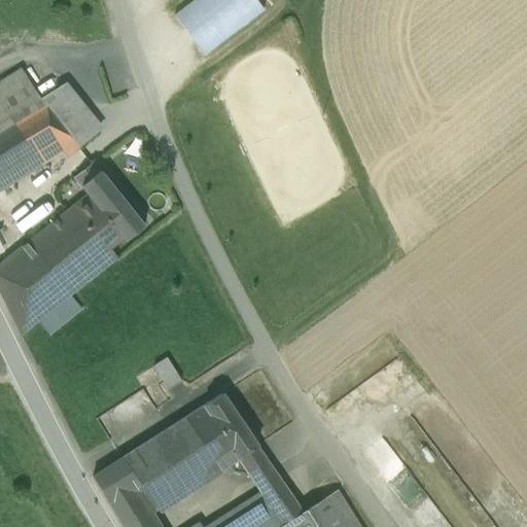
[(196,0),(175,16),(203,55),(262,9),(254,0),(196,0)]
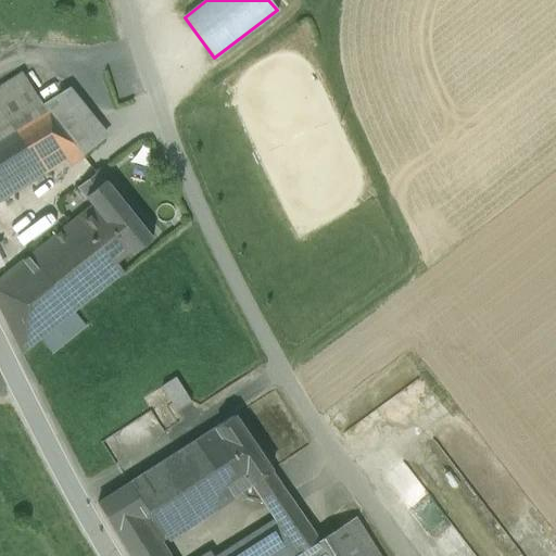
[(22,73),(0,86),(0,130),(10,126),(33,111),(41,105),(22,73)]
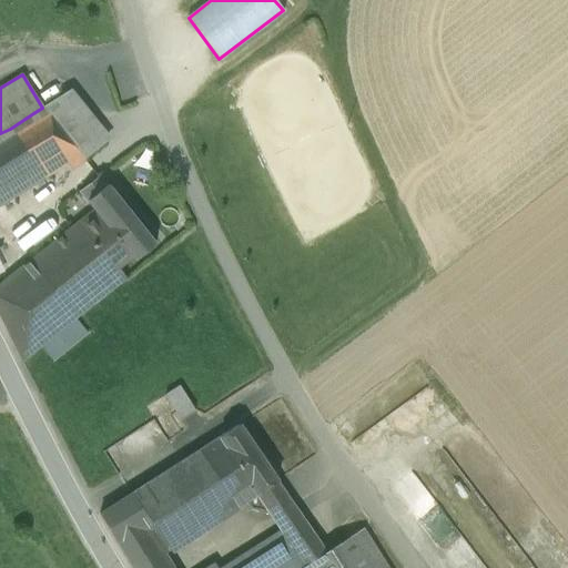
[(100,129),(70,91),(42,108),(75,148),(97,132),(100,129)]
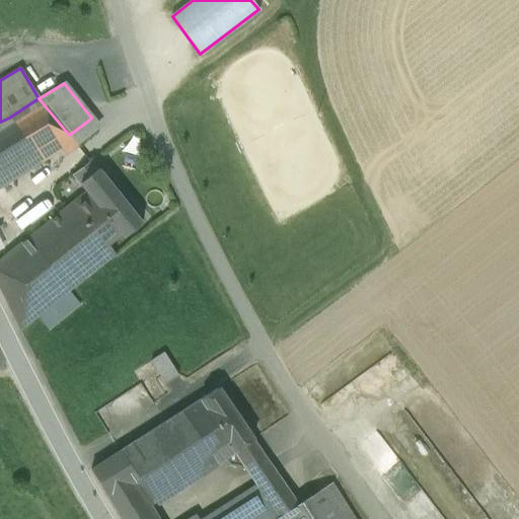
[(69,135),(39,98),(30,103),(61,150),(65,155),(79,147),(78,146),(69,135)]
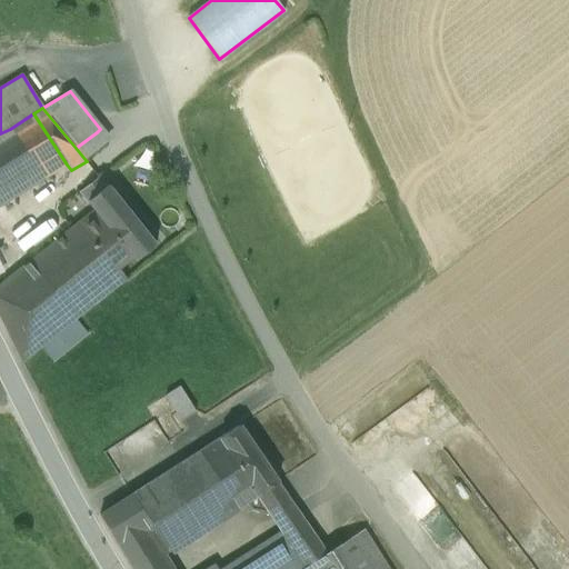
[(67,165),(33,113),(10,129),(42,180),(67,165)]
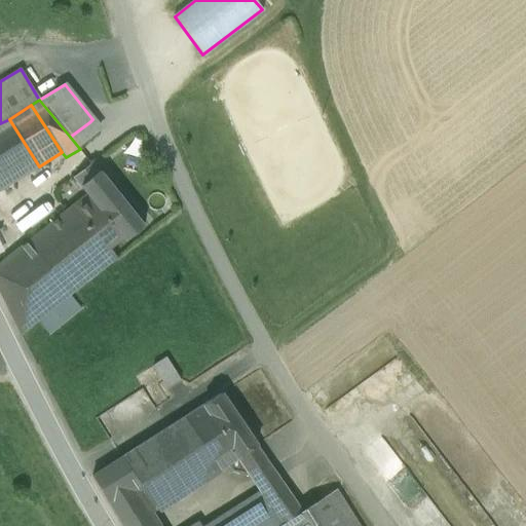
[(0,123),(0,190),(39,166),(9,119),(0,123)]
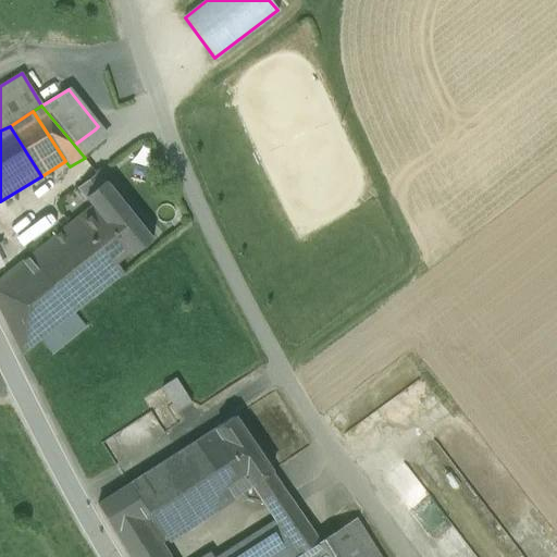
[(95,130),(74,145),(84,157),(103,140),(95,130)]
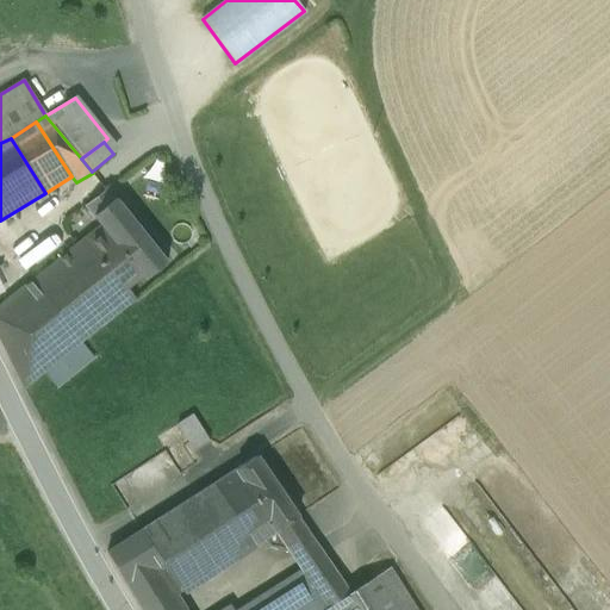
[(106,190),(86,206),(94,217),(116,200),(106,190)]
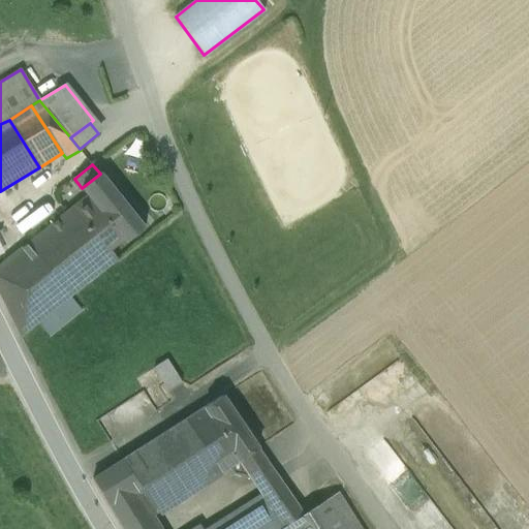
[(144,227),(100,174),(82,188),(88,196),(125,242),(144,227)]
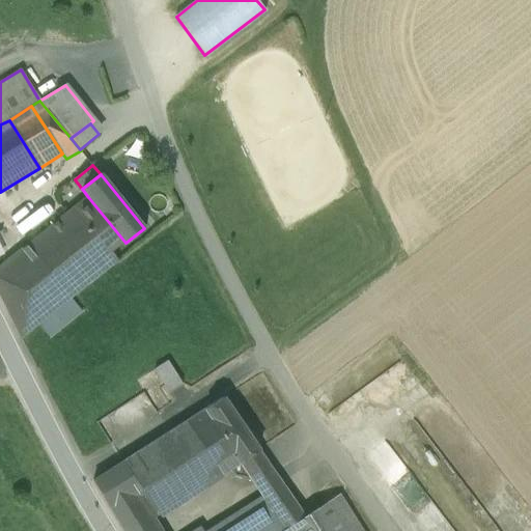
[(88,197),(0,266),(0,298),(20,338),(37,324),(70,299),(116,261),(111,254),(126,243),(88,197)]
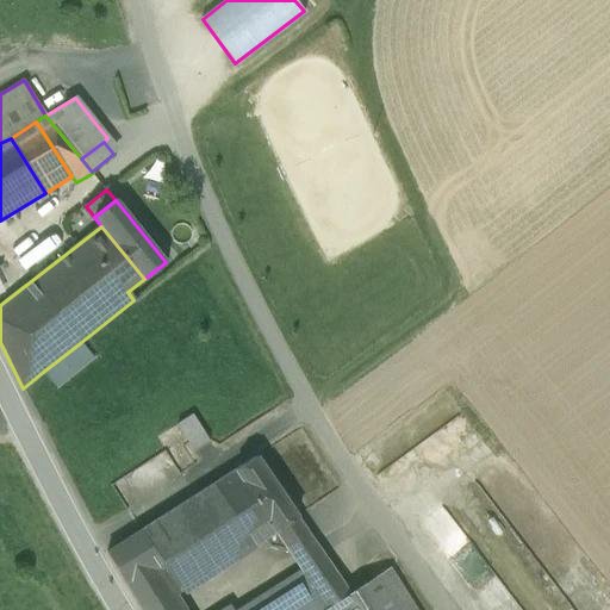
[(80,343),(43,372),(55,387),(92,358),(80,343)]
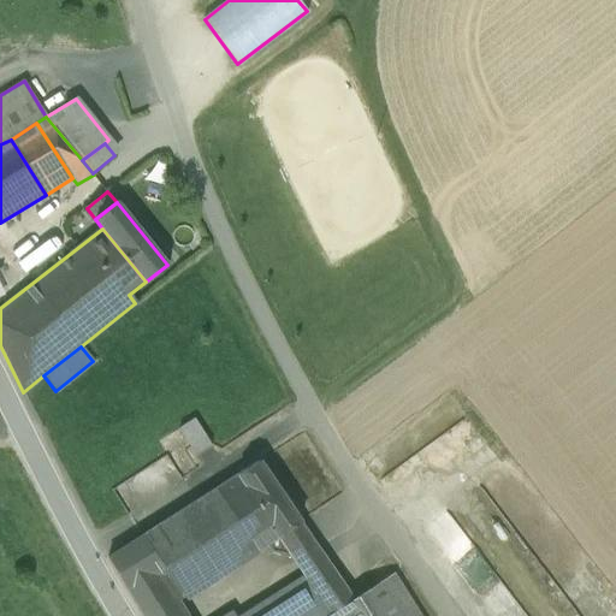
[(195,420),(178,430),(195,456),(211,445),(195,420)]
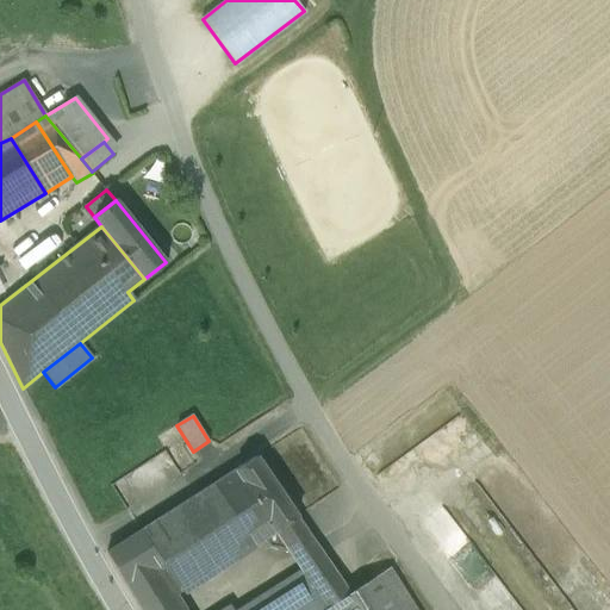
[(138,505),(144,485),(162,491),(167,475),(173,477),(178,461),(150,453),(143,474),(129,470),(119,499),(138,505)]
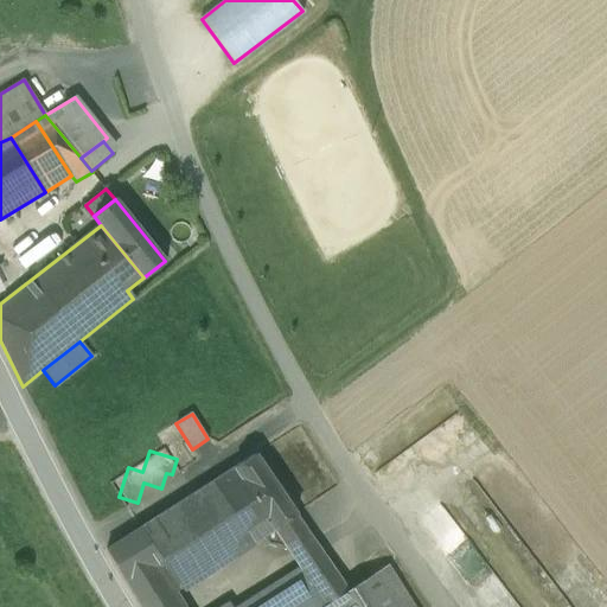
[(295,513),(255,454),(232,468),(274,528),(295,513)]
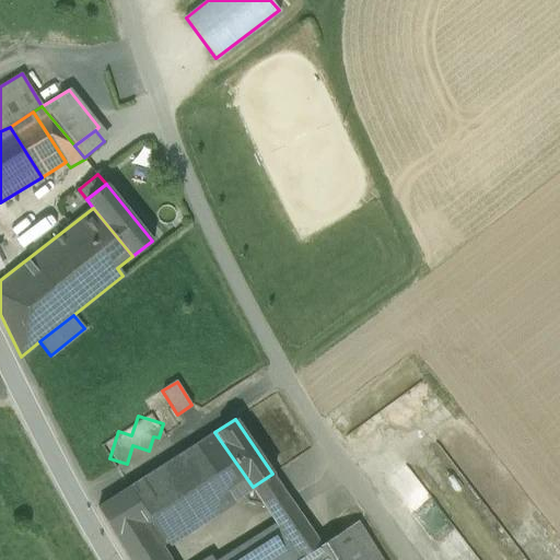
[(214,432),(125,490),(161,547),(253,487),(214,432)]
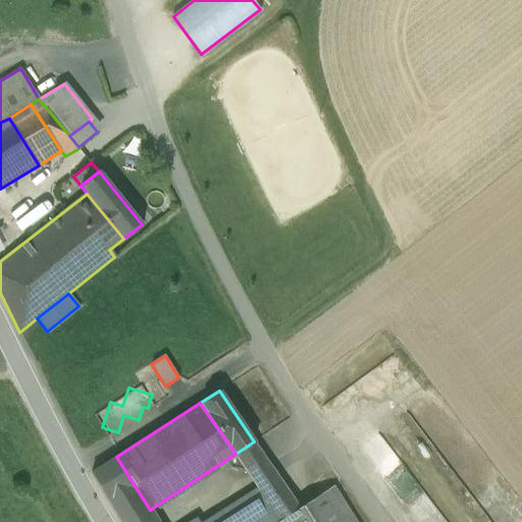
[(254,441),(236,454),(249,474),(267,462),(254,441)]
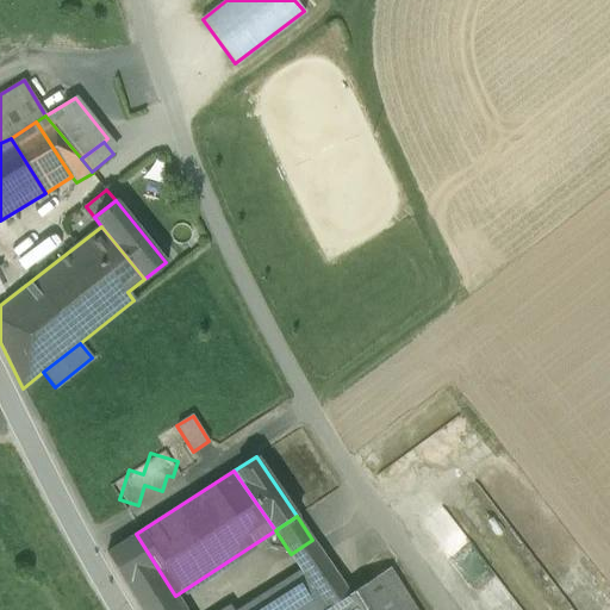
[(184,609),(175,596),(136,534),(106,552),(142,609),(184,609)]
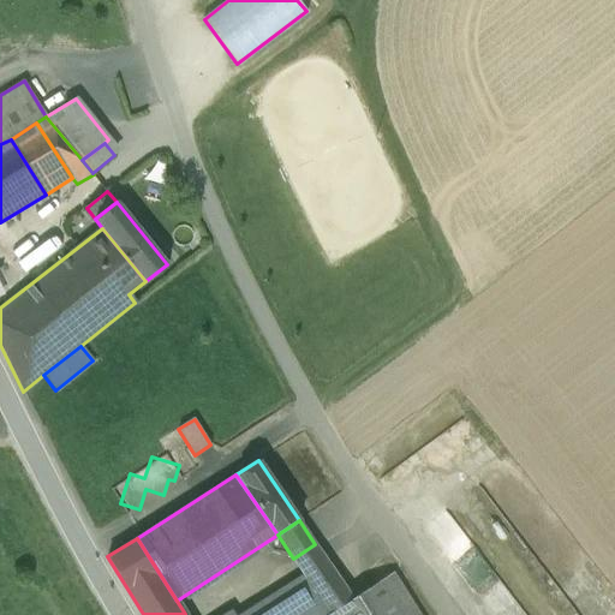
[(326,559),(267,598),(278,614),(326,614),(352,597),(352,596),(351,597),(326,559)]
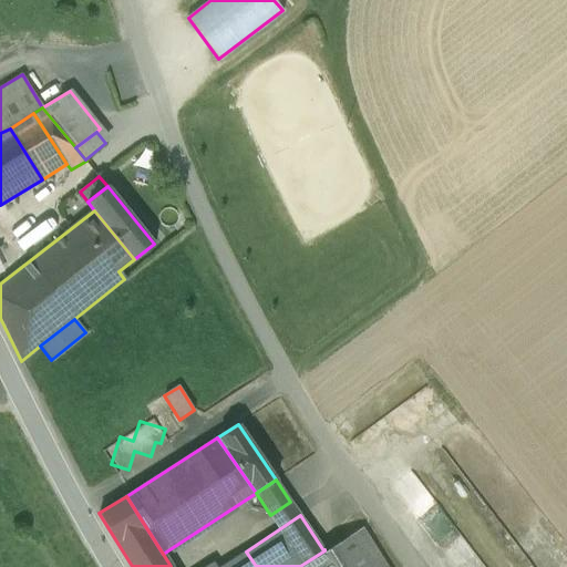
[(384,566),(361,529),(326,552),(325,550),(300,566),(384,566)]
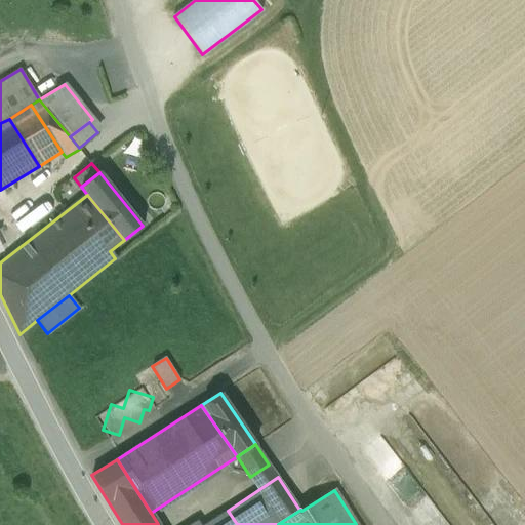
[(237,524),(228,511),(206,524),(199,524),(198,522),(193,524),(237,524)]
